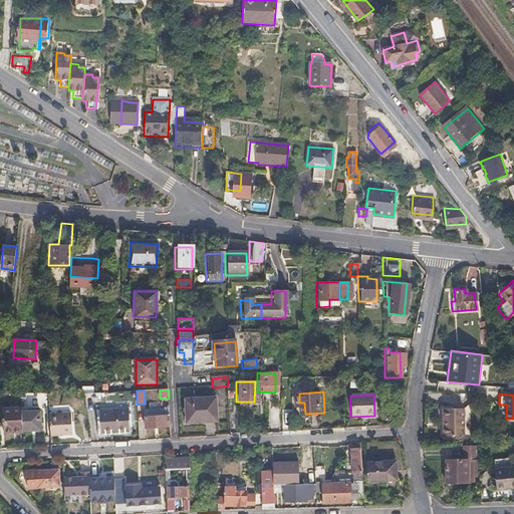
[(217,422),(216,398),(187,400),(188,423),(217,422)]
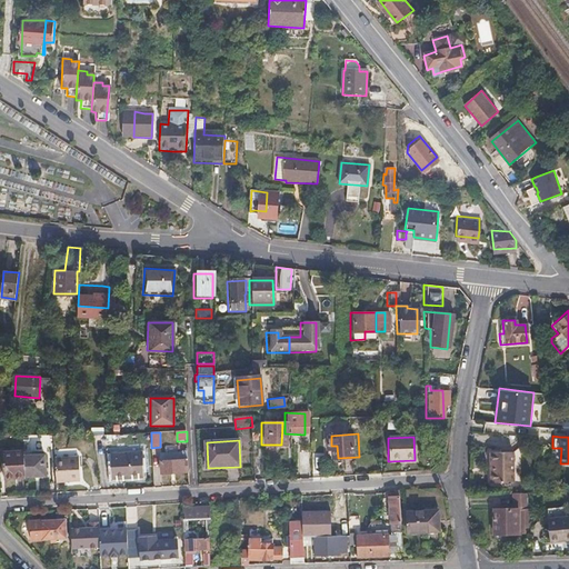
[(26,475),(25,455),(25,450),(3,451),(5,477),(26,476),(26,475)]
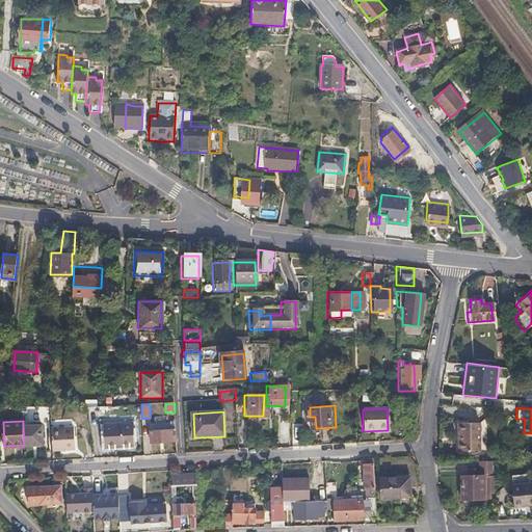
[(176,443),(175,423),(150,424),(150,443),(176,443)]
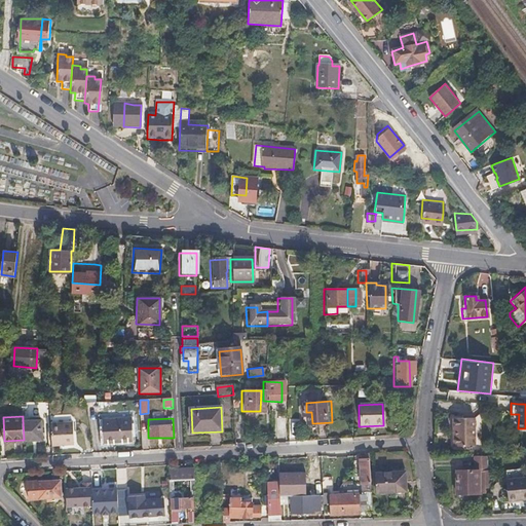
[(43,439),(42,419),(23,420),(24,439),(43,439)]
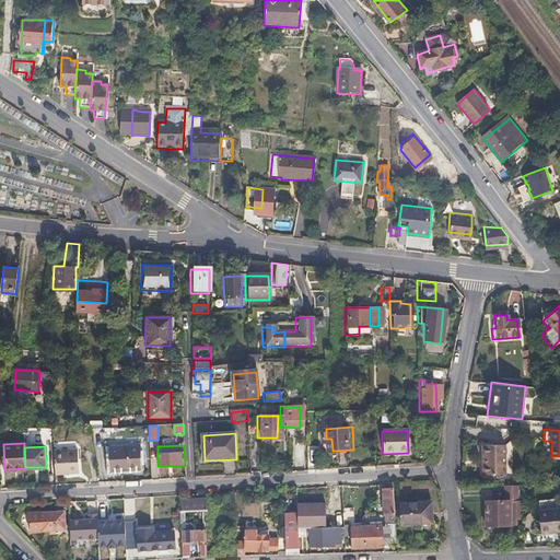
[(139,470),(138,446),(106,448),(107,473),(139,470)]
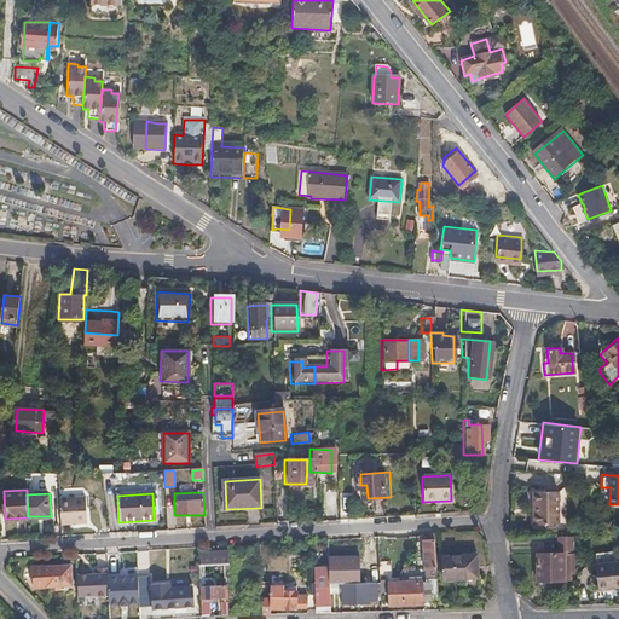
[(560,527),(557,493),(531,493),(531,505),(534,505),(536,527),(560,527)]
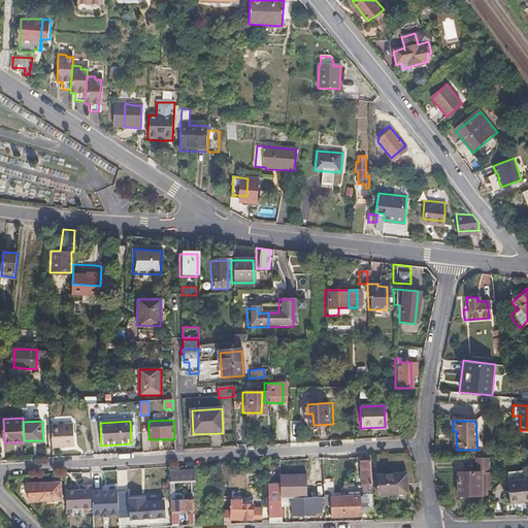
[(75,446),(74,423),(52,424),(53,447),(75,446)]
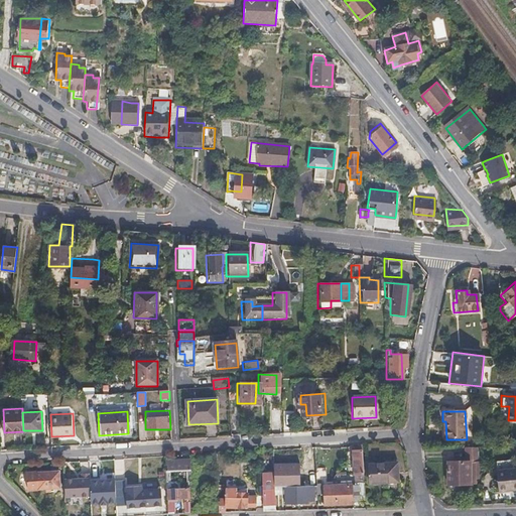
[(481,484),(479,461),(478,448),(464,448),(465,462),(447,462),(447,484),(481,484)]
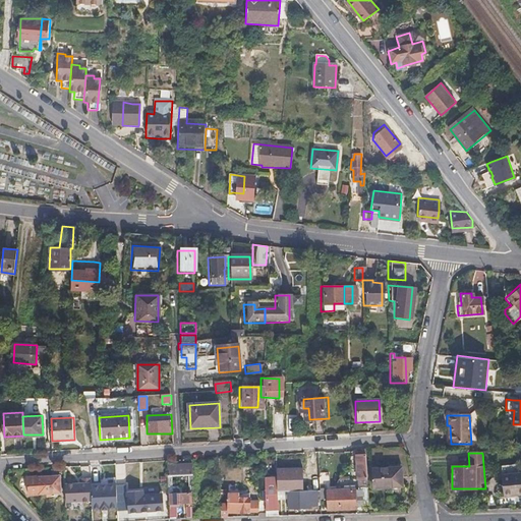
[(317,479),(317,462),(309,463),(309,479),(317,479)]
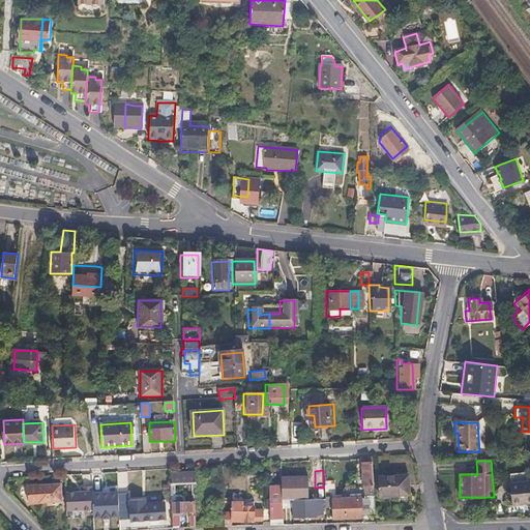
[(376,518),(372,471),(362,471),(363,495),(365,495),(365,498),(367,518),(376,518)]
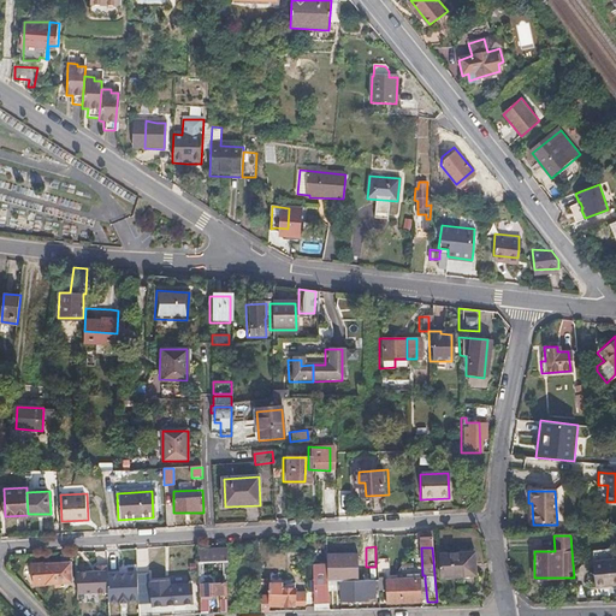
[(223,594),(221,562),(226,562),(226,549),(196,550),(197,563),(202,563),(202,576),(213,576),(214,582),(199,584),(199,596),(223,594)]
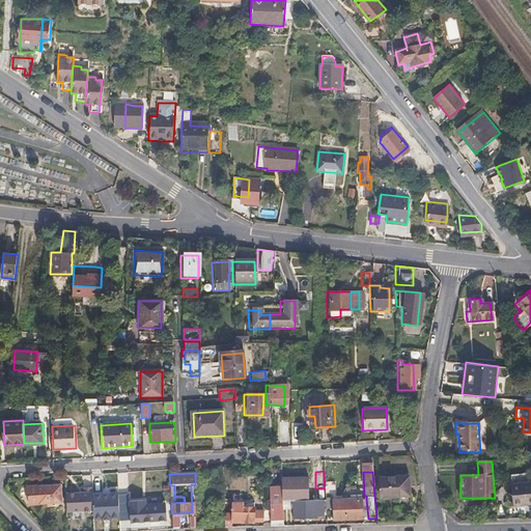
[(530,504),(530,481),(528,482),(528,474),(510,475),(511,484),(509,484),(512,507),(530,504)]
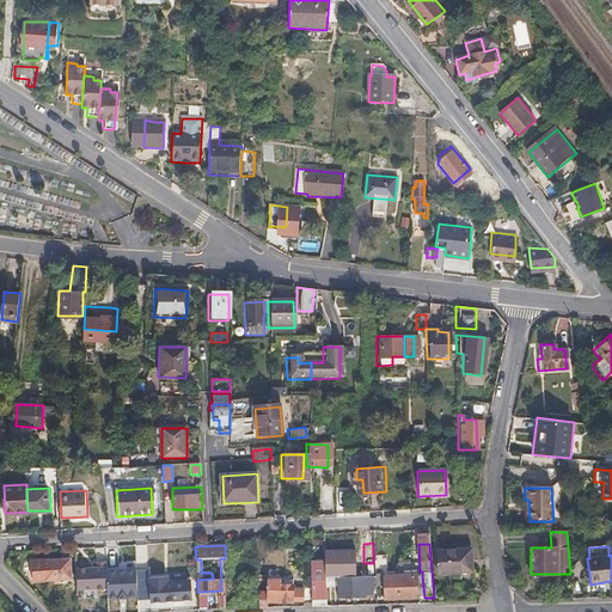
[(472,577),(471,555),(438,557),(440,579),(472,577)]
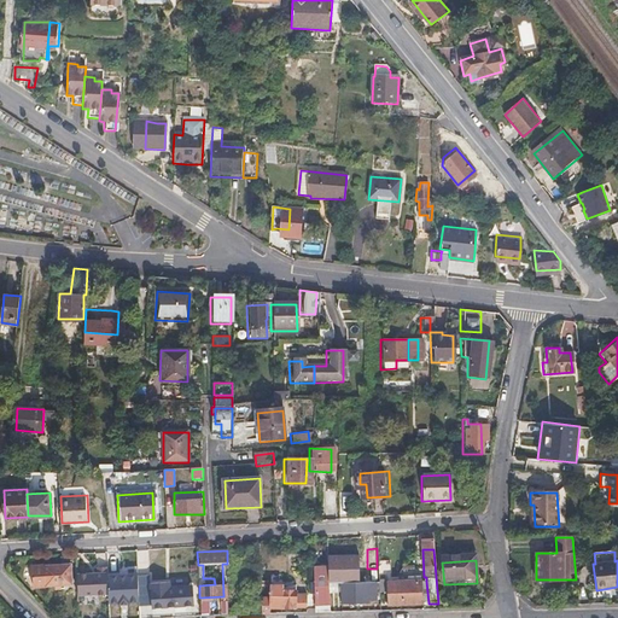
[(71,584),(70,563),(33,565),(33,586),(71,584)]
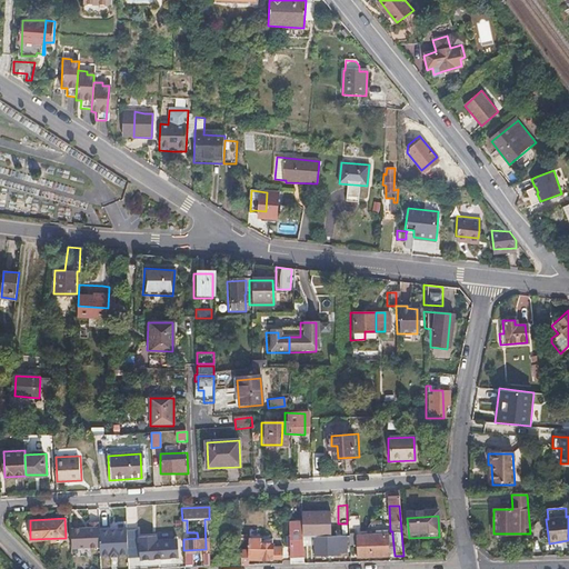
[(302,562),(301,538),(300,526),(300,522),(288,522),(289,562),(302,562)]
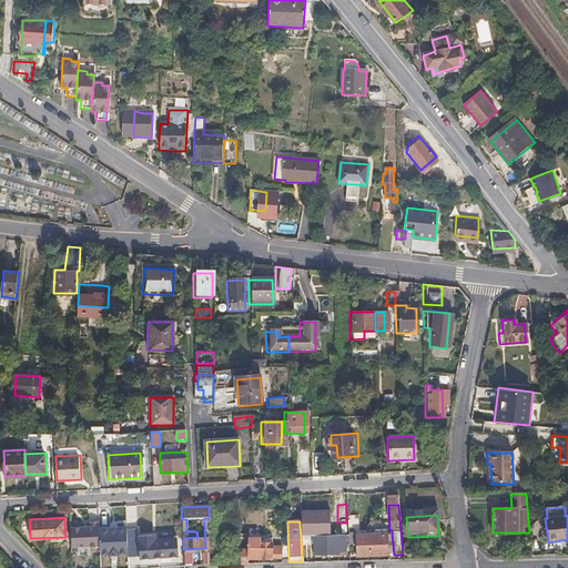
[(392,534),(386,534),(386,529),(373,529),(373,535),(356,535),(356,556),(387,555),(394,555),(392,534)]
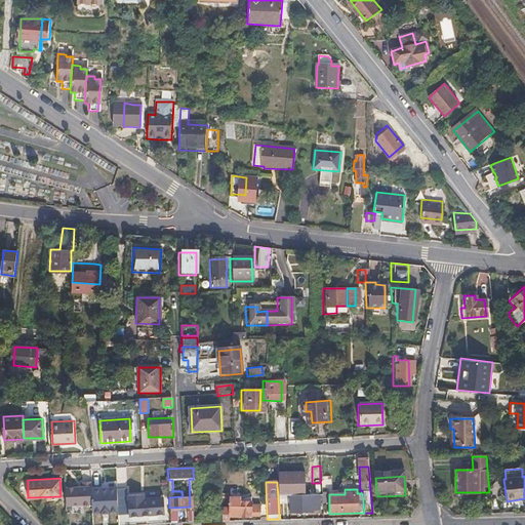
[(118,517),(128,516),(164,514),(163,496),(145,497),(144,494),(127,494),(127,491),(116,492),(117,502),(118,517)]
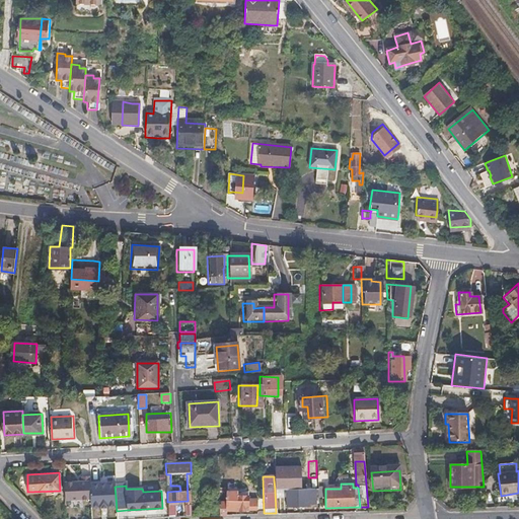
[(256,511),(256,498),(246,498),(246,490),(224,491),(224,502),(218,503),(219,517),(225,516),(225,512),(256,511)]
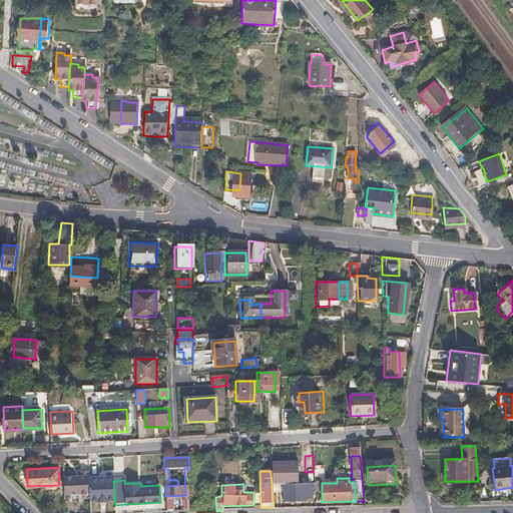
[(310,500),(309,486),(282,487),(282,502),(304,502),(304,500),(310,500)]
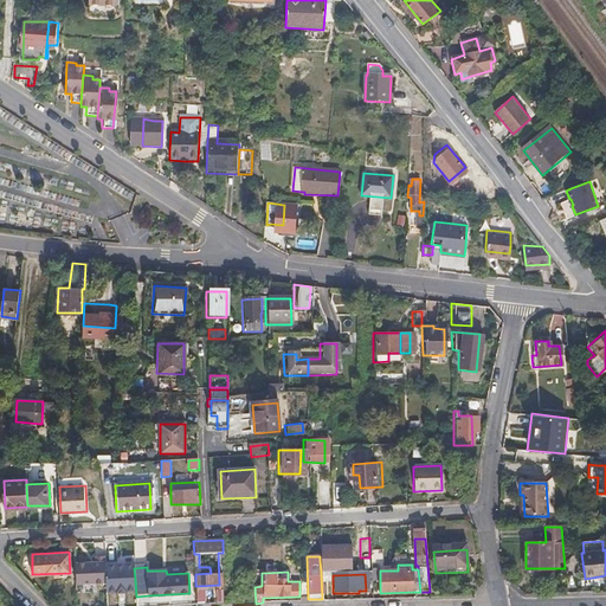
[(136,605),(136,597),(135,580),(124,580),(124,585),(120,585),(102,585),(102,580),(85,581),(86,597),(107,597),(107,603),(121,601),(121,599),(126,599),(126,605),(136,605)]
